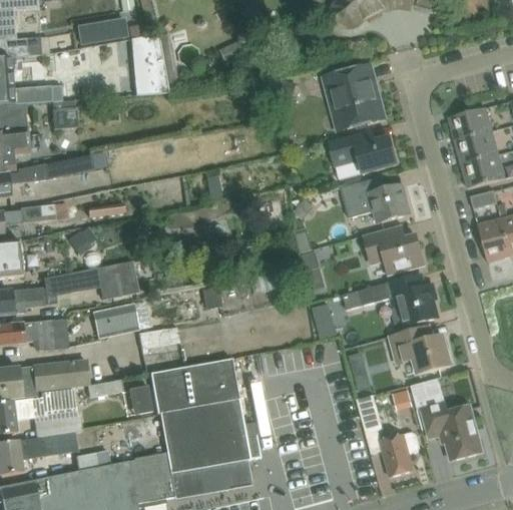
[(0,0),(0,57),(41,54),(40,35),(16,37),(14,9),(38,8),(38,2),(38,0),(0,0)]
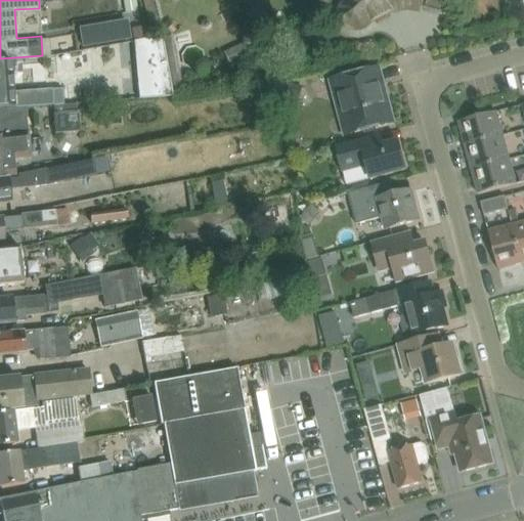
[(123,0),(124,9),(136,8),(135,0),(123,0)]
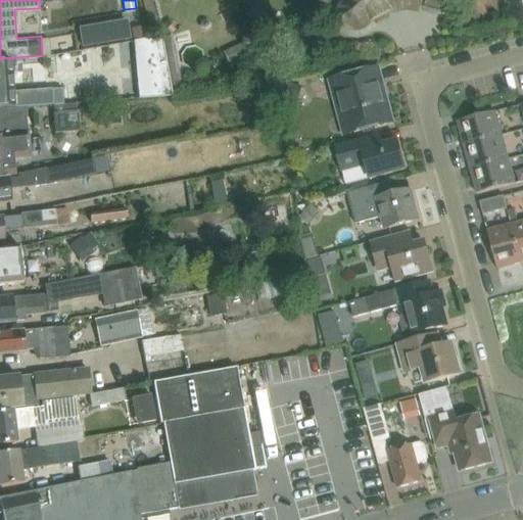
[(141,0),(149,29),(159,27),(152,0),(141,0)]
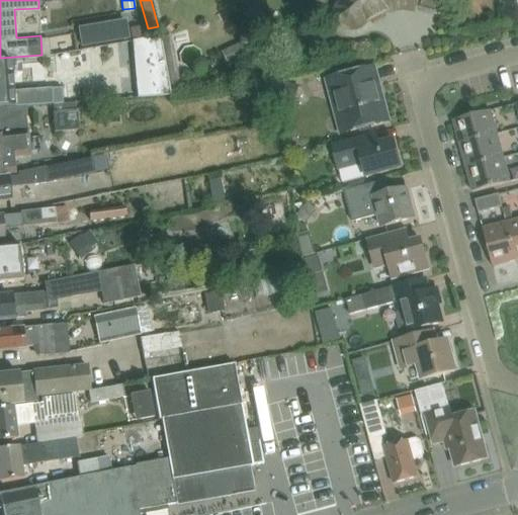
[(338,17),(345,24),(354,26),(363,22),(367,19),(377,12),(390,8),(403,6),(415,8),(417,0),(338,0),(336,7),(338,17)]
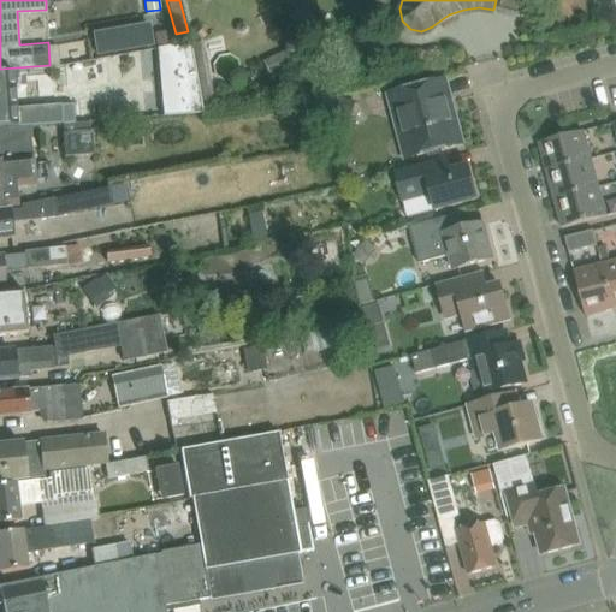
[(149,21),(92,30),(96,53),(154,43),(149,21)]
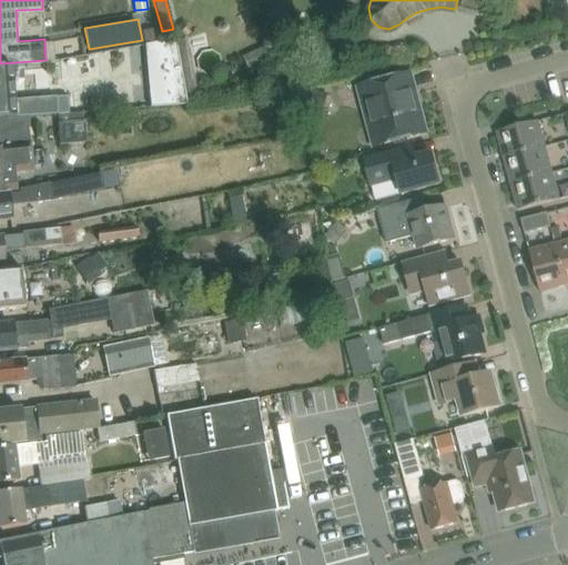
[(185,23),(179,30),(184,36),(191,29),(185,23)]
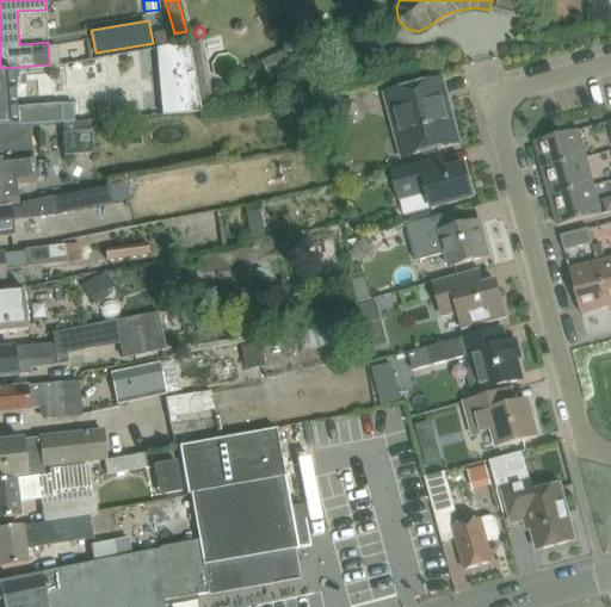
[(170,28),(152,30),(154,43),(171,39),(170,28)]
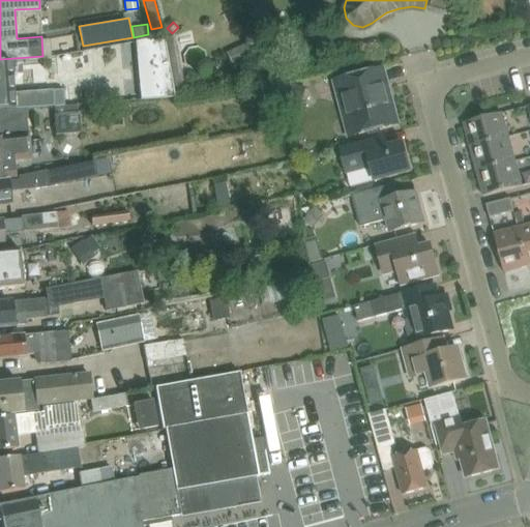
[(164,33),(135,39),(136,53),(141,97),(175,95),(171,72),(167,51),(164,35),(164,33)]
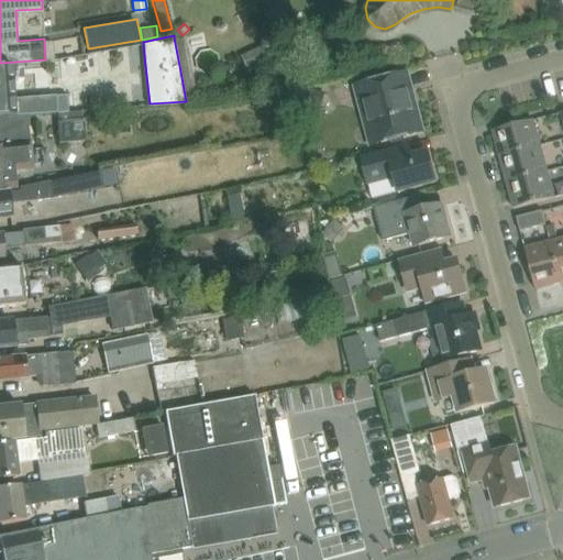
[(185,36),(174,37),(177,54),(181,77),(192,75),(185,36)]
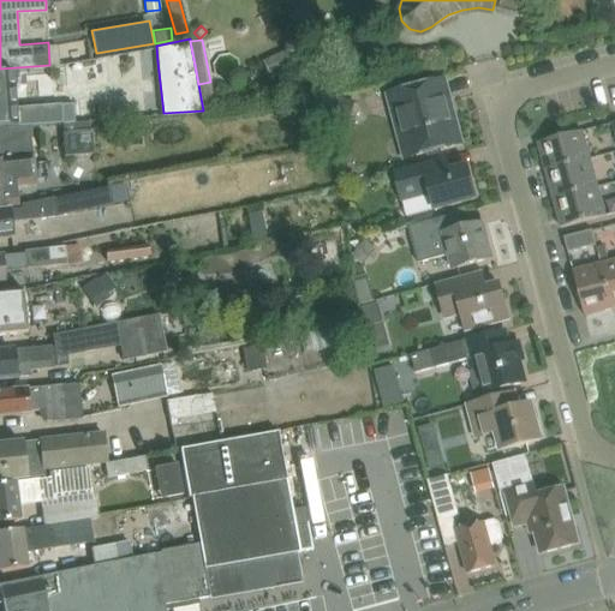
[(288,47),(262,59),(268,73),(294,61),(288,47)]
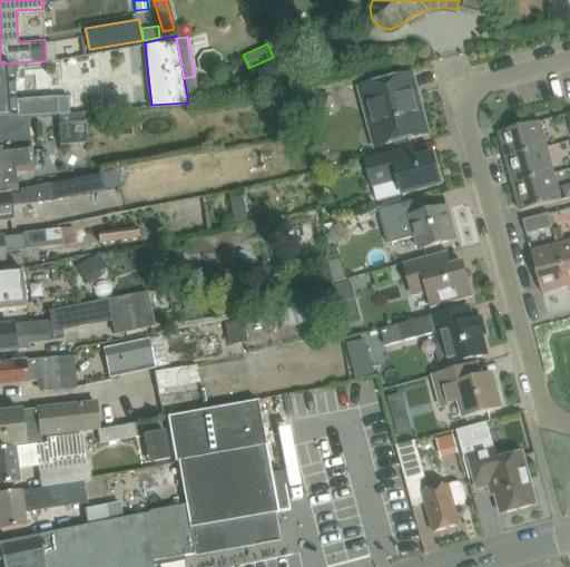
[(381,143),(423,132),(412,91),(416,90),(412,71),(360,86),(364,104),(370,103),(381,143)]
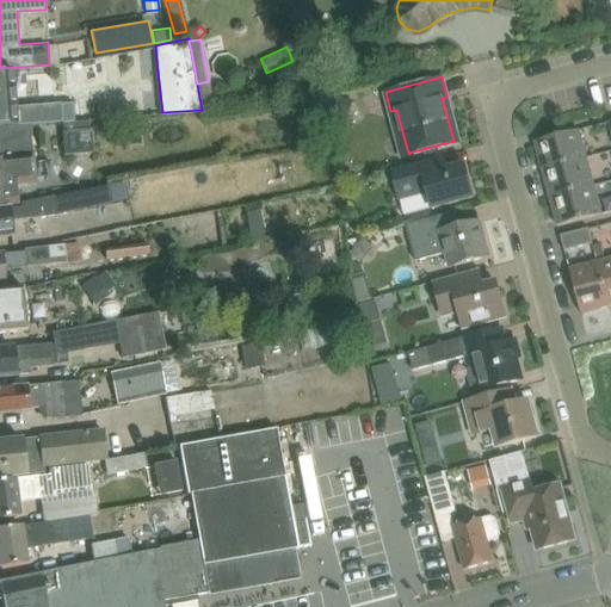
[(335,93),(331,107),(349,112),(352,99),(335,93)]
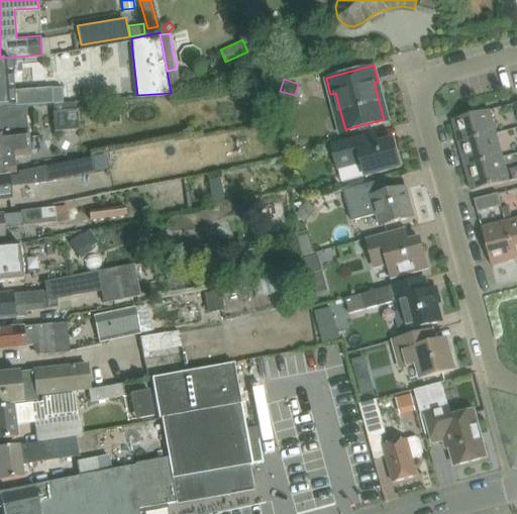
[(71,95),(71,80),(22,80),(22,96),(10,96),(10,114),(36,114),(36,94),(71,95)]
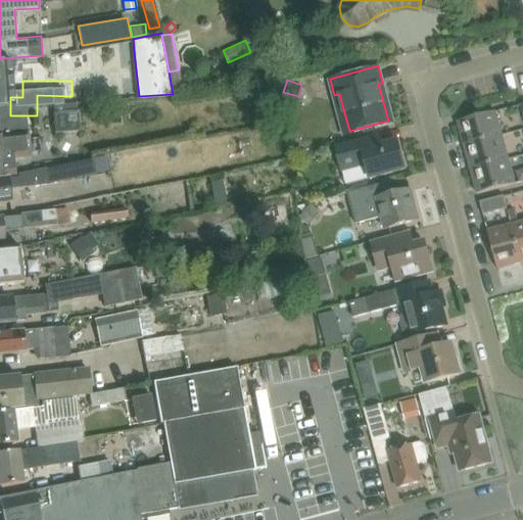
[(62,102),(53,103),(54,110),(53,110),(54,131),(79,130),(78,109),(77,101),(62,102)]
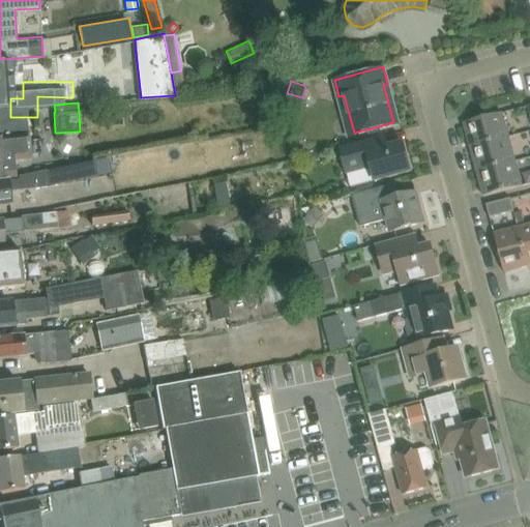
[(508,135),(502,111),(464,121),(470,145),(508,135)]
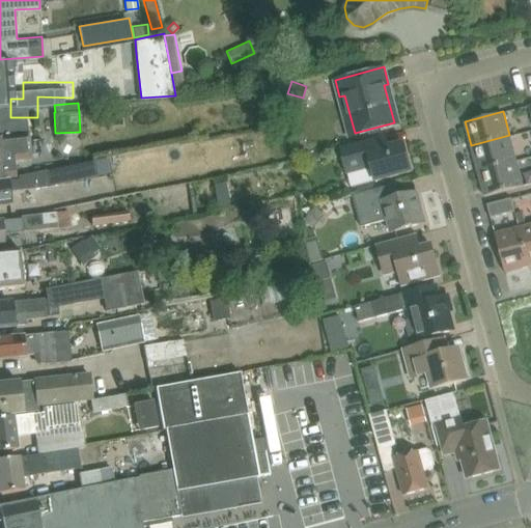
[(214,131),(214,143),(231,142),(231,131),(214,131)]
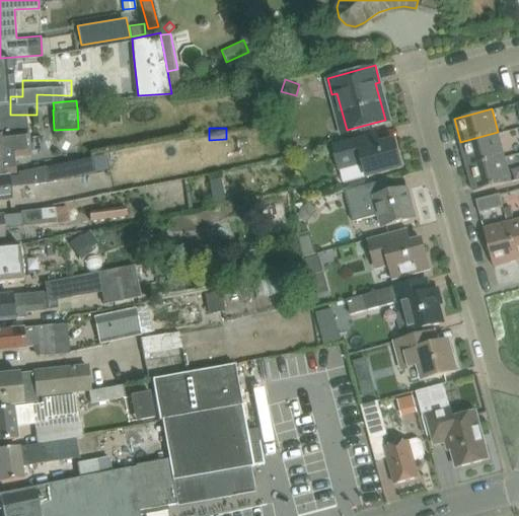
[(0,172),(13,171),(12,155),(28,154),(26,131),(0,133),(0,172)]
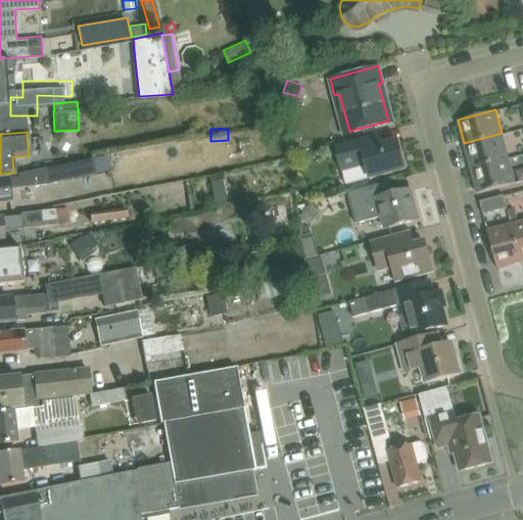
[(502,133),(464,143),(471,168),(508,157),(502,133)]
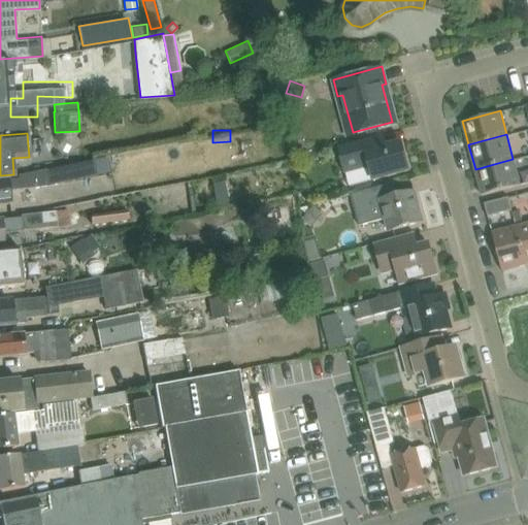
[(352,141),(338,144),(345,171),(349,185),(372,178),(389,173),(408,168),(401,140),(387,144),(375,148),(372,135),(352,141)]
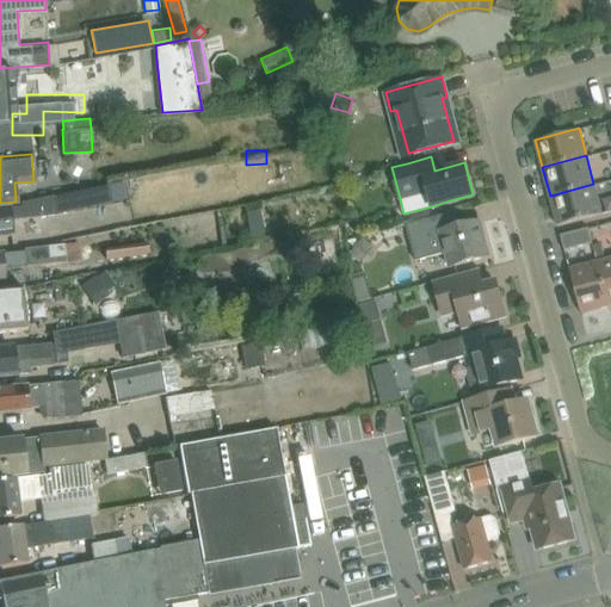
[(166,194),(177,187),(165,167),(154,173),(166,194)]
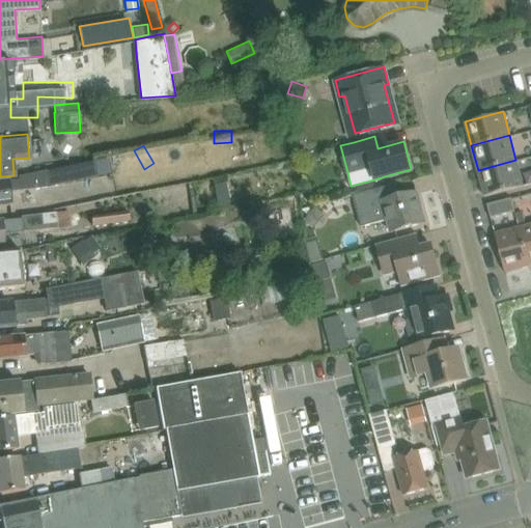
[(484,194),(504,189),(523,185),(515,160),(478,170),(484,194)]
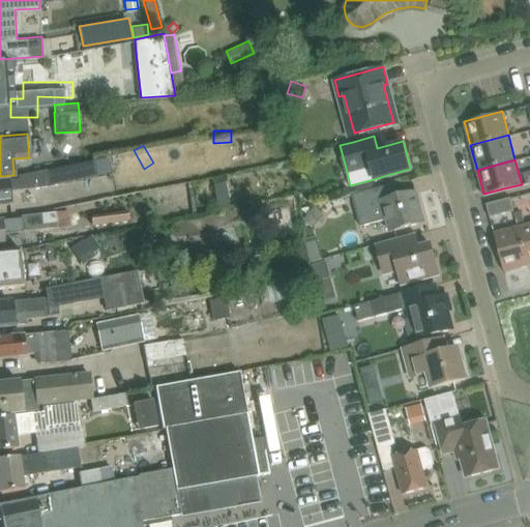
[(60,166),(45,168),(46,184),(63,181),(60,166)]
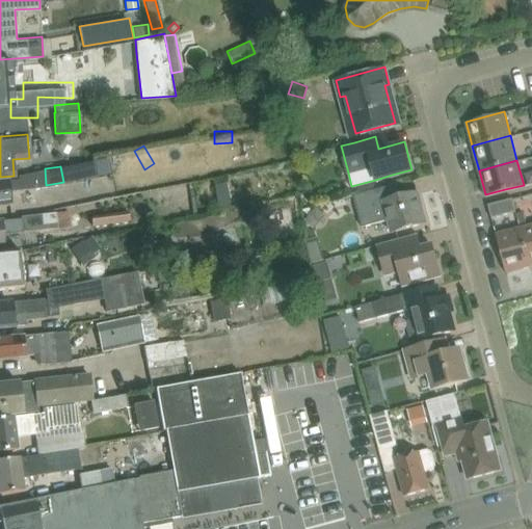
[(6,180),(0,180),(0,205),(8,205),(7,189),(46,185),(45,168),(19,174),(19,177),(6,179),(6,180)]
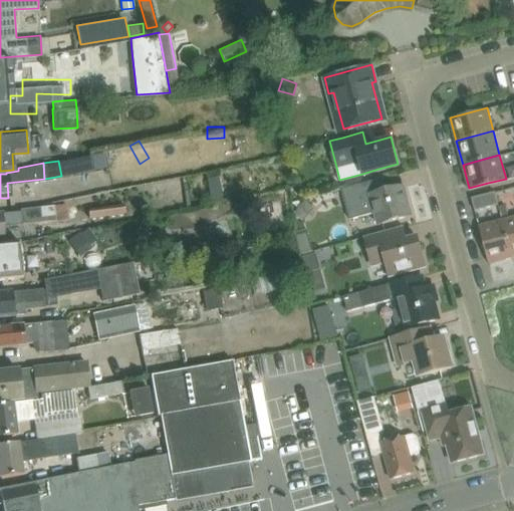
[(217,175),(207,177),(209,188),(220,186),(217,175)]
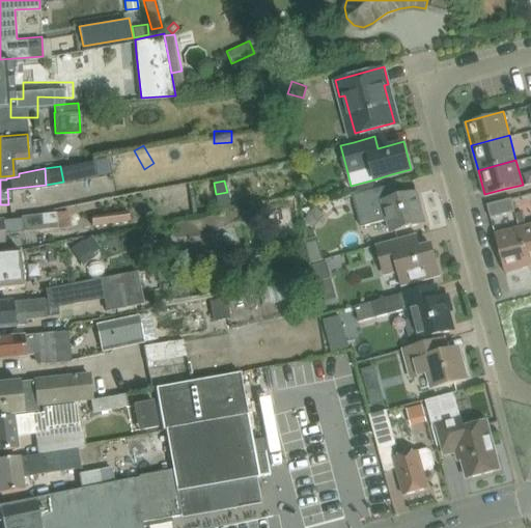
[(311,186),(301,192),(310,206),(320,200),(311,186)]
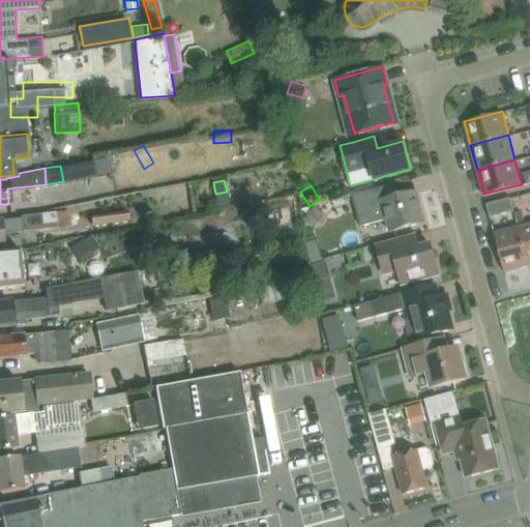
[(416,191),(388,198),(385,185),(365,191),(352,194),(360,225),(386,217),(389,229),(423,221),(416,191)]
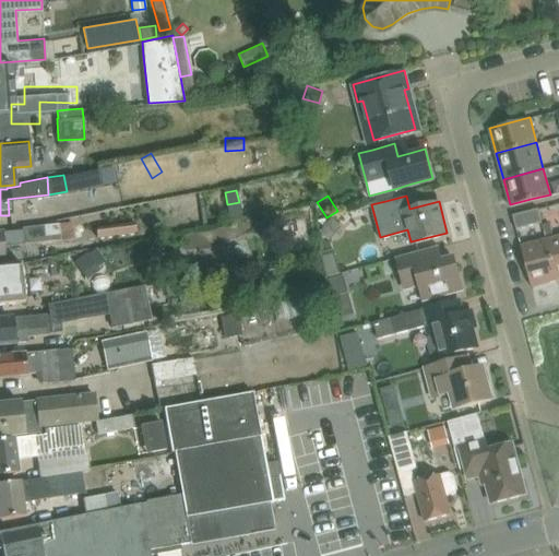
[(543,221),(538,206),(512,214),(516,227),(543,221)]
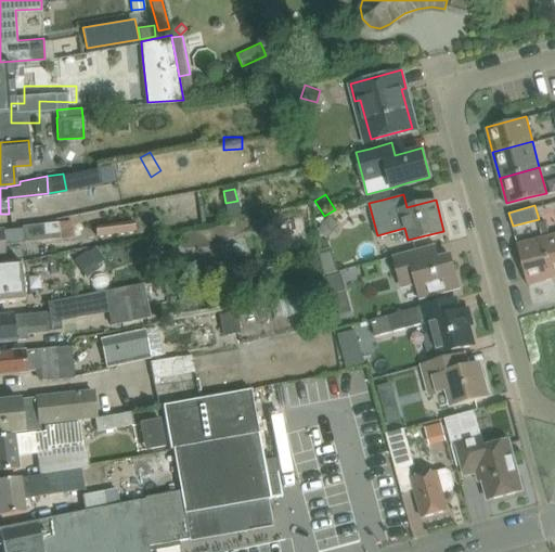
[(328,215),(318,228),(327,235),(338,222),(335,219),(337,217),(332,212),(328,215)]
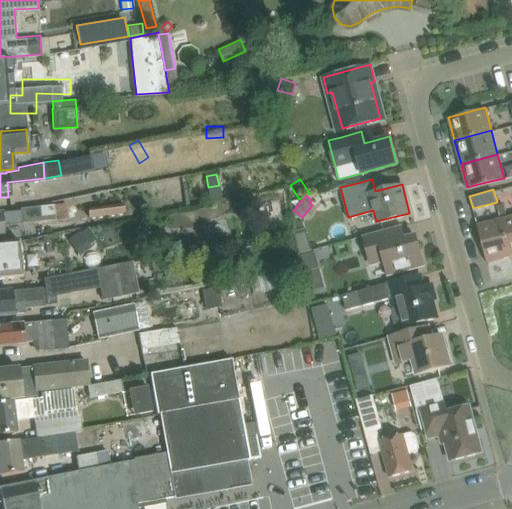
[(56,217),(67,216),(66,200),(54,202),(20,206),(20,209),(0,211),(0,235),(3,235),(2,224),(56,218),(56,217)]
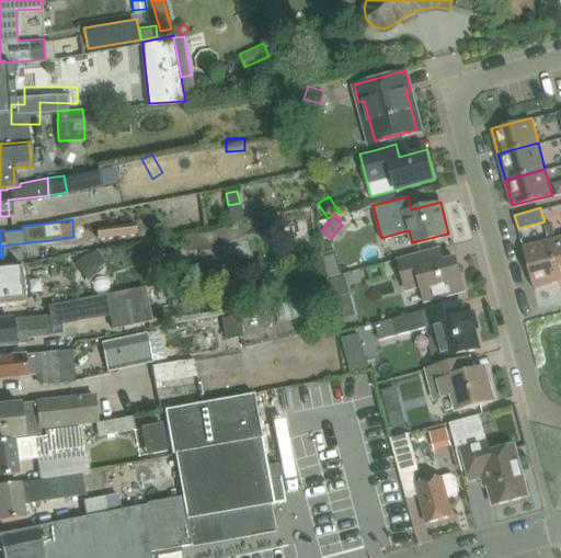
[(135,220),(95,226),(96,237),(137,231),(135,220)]
